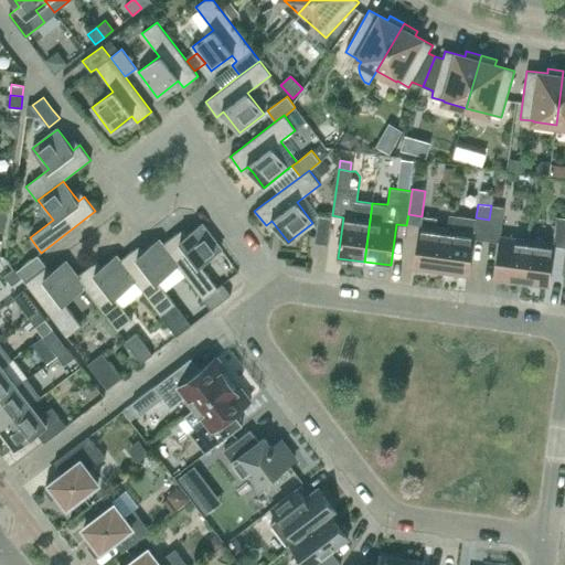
[(491,205),(489,220),(502,222),(504,208),(491,205)]
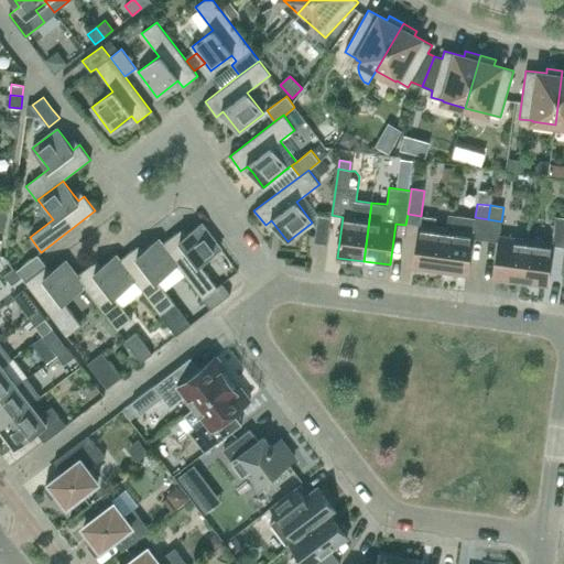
[(327,245),(332,217),(317,215),(314,242),(327,245)]
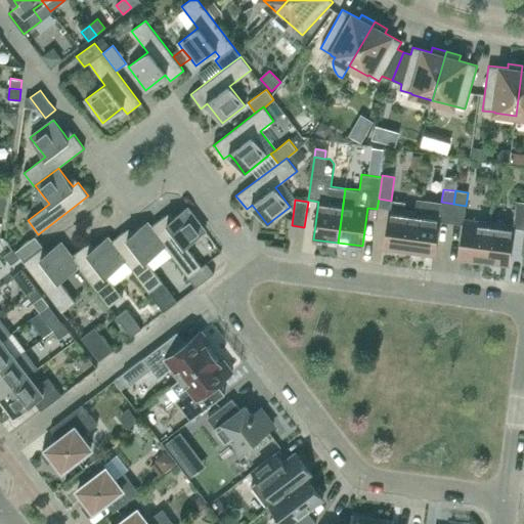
[(439,215),(440,204),(417,200),(415,212),(409,253),(434,256),(439,216),(439,215)]
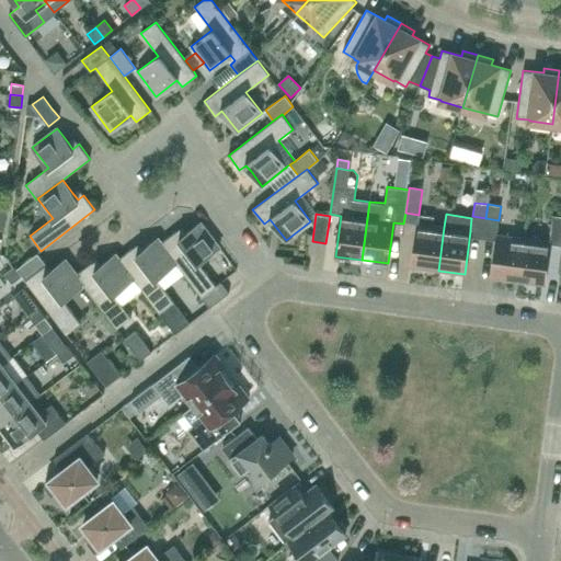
[(433,226),(434,217),(419,215),(412,266),(438,271),(444,227),(433,226)]
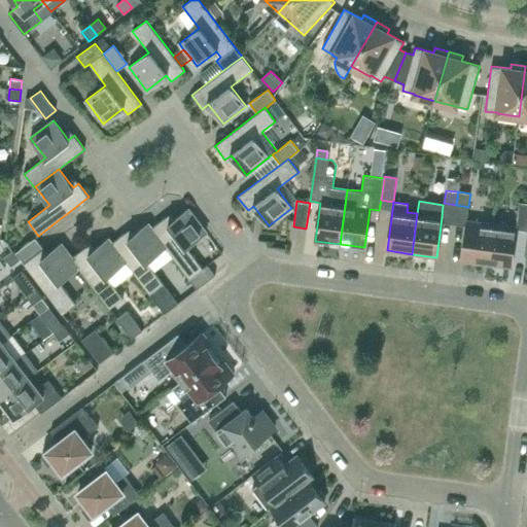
[(526,230),(526,203),(520,203),(516,226),(492,223),(487,264),(511,268),(516,230),(526,230)]
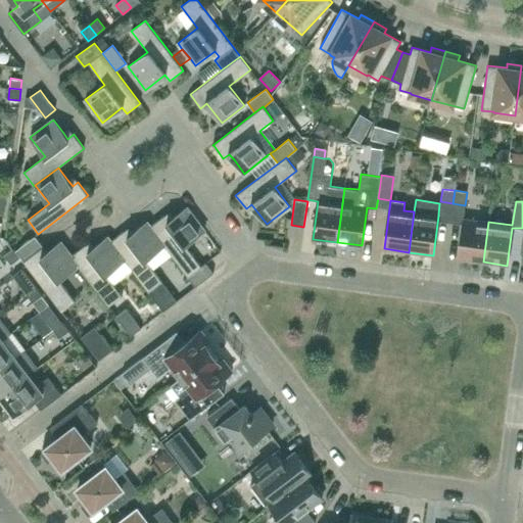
[(185,245),(204,230),(187,207),(168,222),(163,217),(150,226),(164,245),(163,246),(195,287),(214,273),(205,263),(201,266),(185,245)]
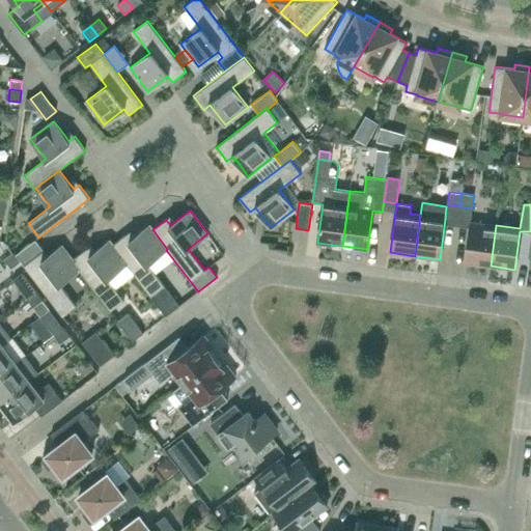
[(491,266),(496,225),(471,222),(466,262),(491,266)]
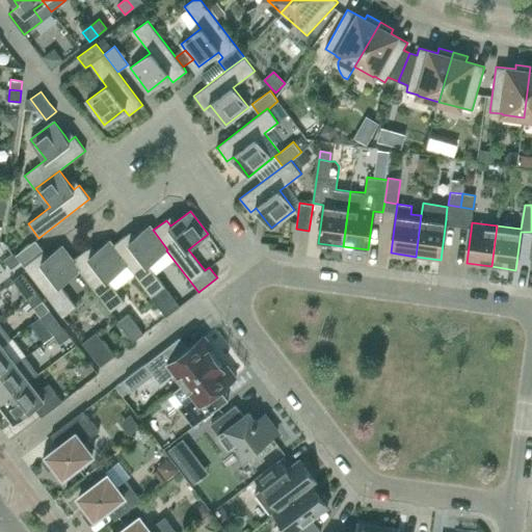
[(153,230),(150,225),(130,241),(126,235),(113,245),(112,245),(127,264),(127,265),(166,317),(180,306),(148,264),(166,250),(167,249),(153,230)]
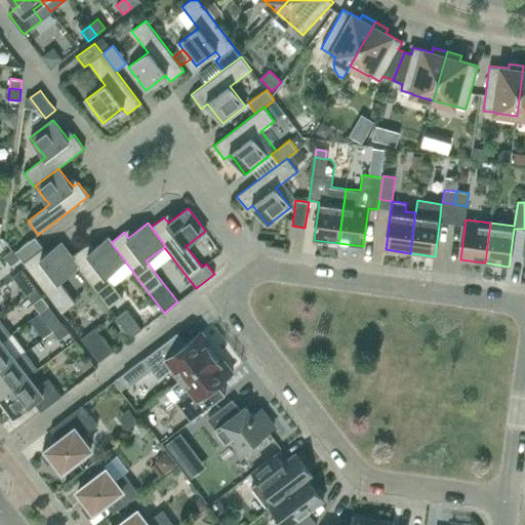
[(37,252),(43,248),(35,237),(15,251),(19,257),(62,313),(76,303),(59,281),(78,267),(71,256),(72,256),(62,243),(42,257),(37,252)]
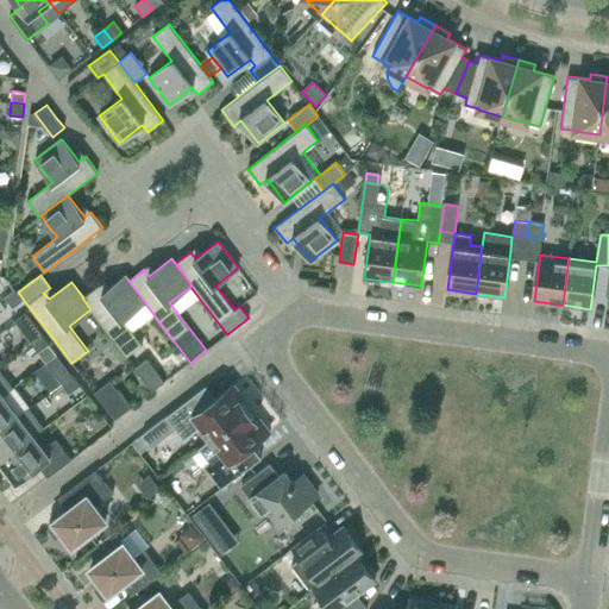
[(129,281),(130,281),(126,276),(104,293),(98,287),(83,297),(82,297),(90,309),(126,357),(143,345),(124,320),(145,303),(145,302),(129,281)]
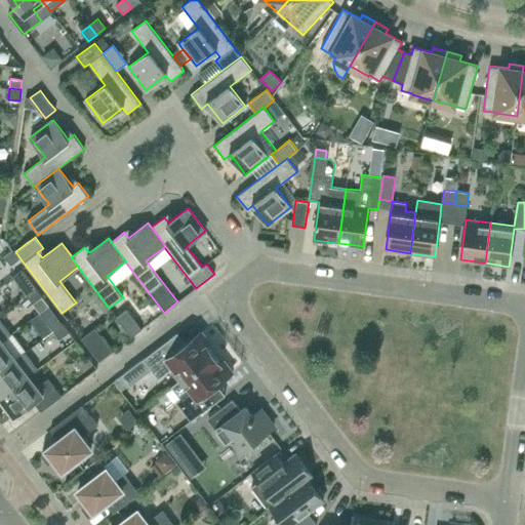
[(10,265),(15,261),(19,257),(15,251),(13,249),(10,252),(6,254),(4,256),(6,258),(10,265)]
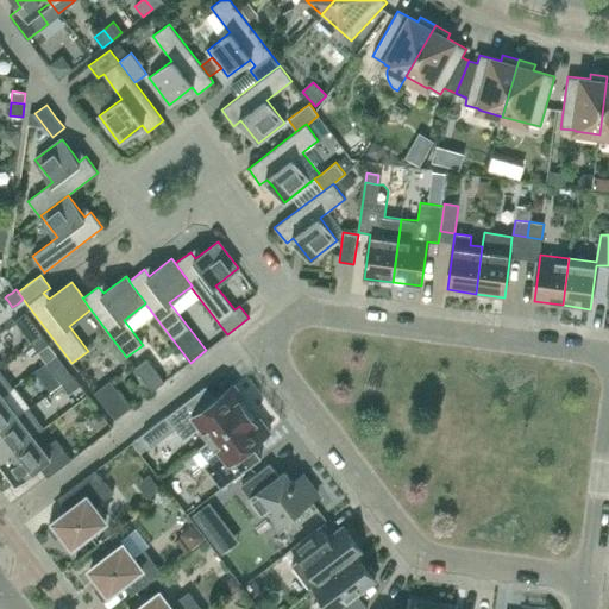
[(25,313),(14,321),(30,341),(41,333),(25,313)]
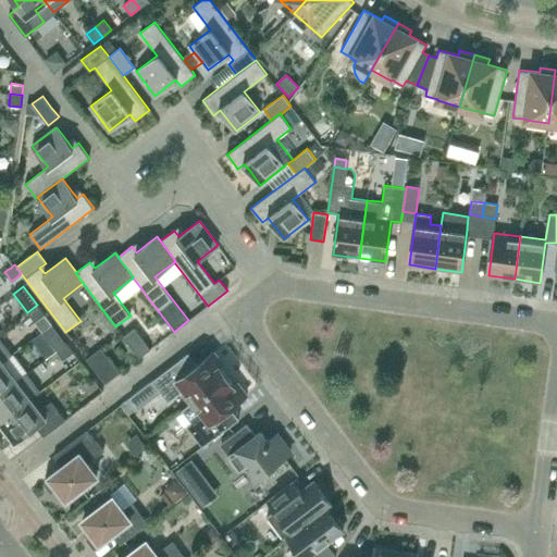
[(37,305),(27,312),(35,322),(45,314),(37,305)]
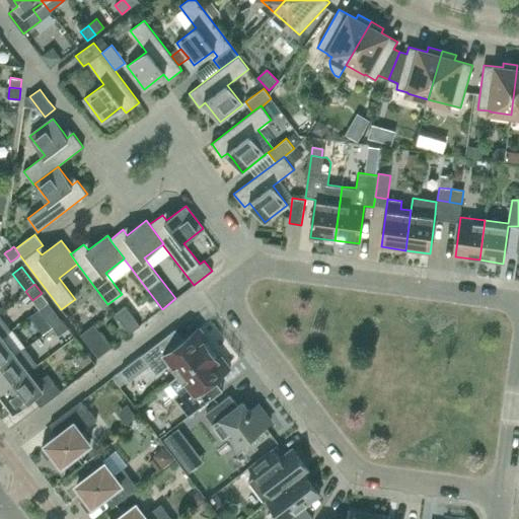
[(49,302),(29,316),(44,335),(53,327),(53,326),(61,319),(49,302)]
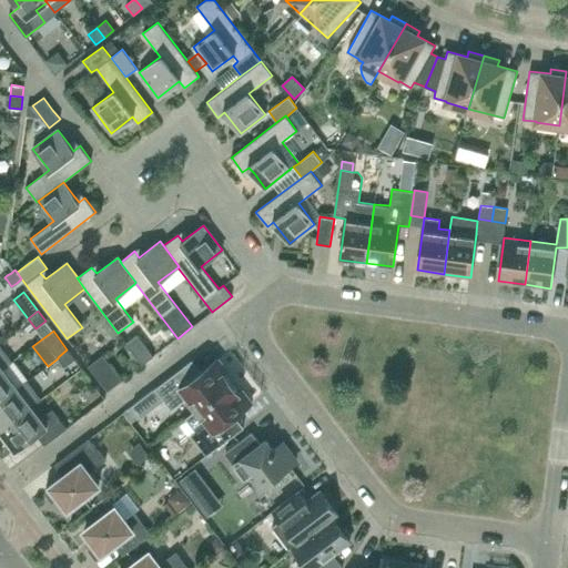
[(142,365),(153,356),(137,334),(125,343),(142,365)]
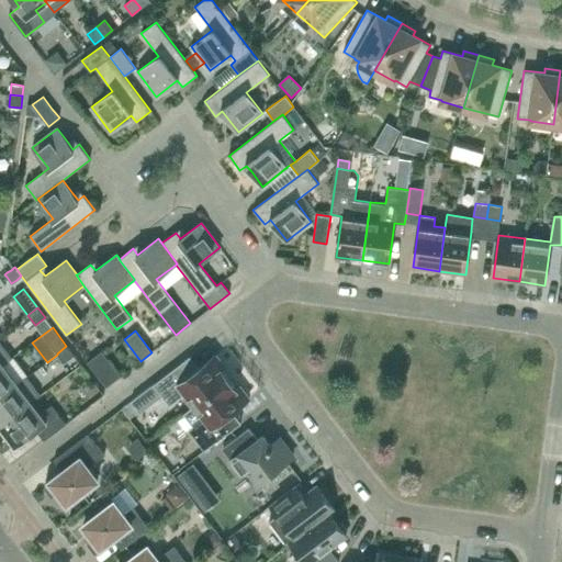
[(0,366),(2,364),(11,358),(0,343),(0,366)]
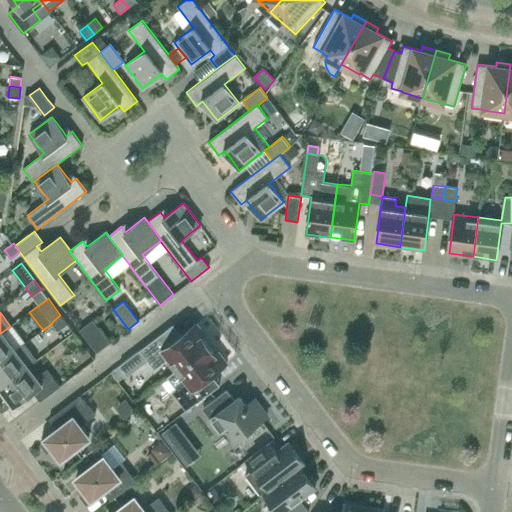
[(60,315),(52,322),(52,323),(58,330),(67,324),(60,315)]
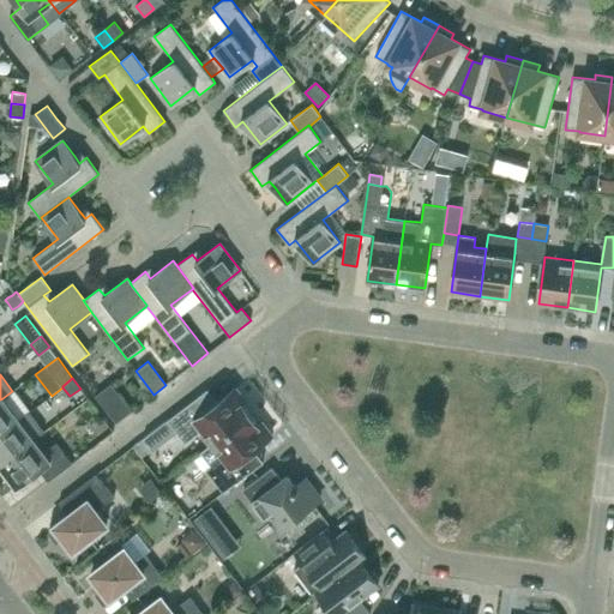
[(116,423),(132,410),(112,384),(95,396),(116,423)]
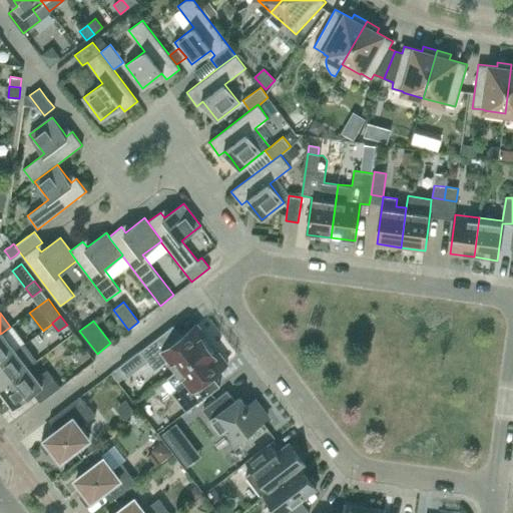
[(202,337),(205,335),(197,324),(172,343),(164,332),(140,351),(155,370),(168,359),(177,371),(209,346),(202,337)]
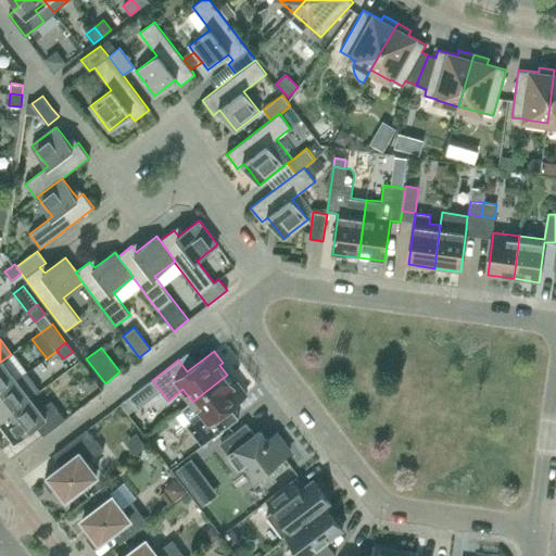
[(0,391),(16,379),(2,361),(0,362),(0,391)]
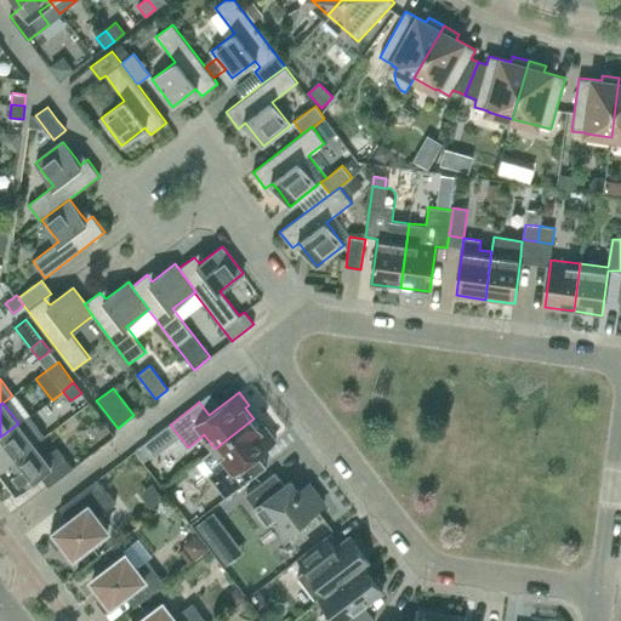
[(28,416),(18,423),(0,437),(0,465),(3,468),(0,469),(0,471),(34,444),(44,437),(28,416)]
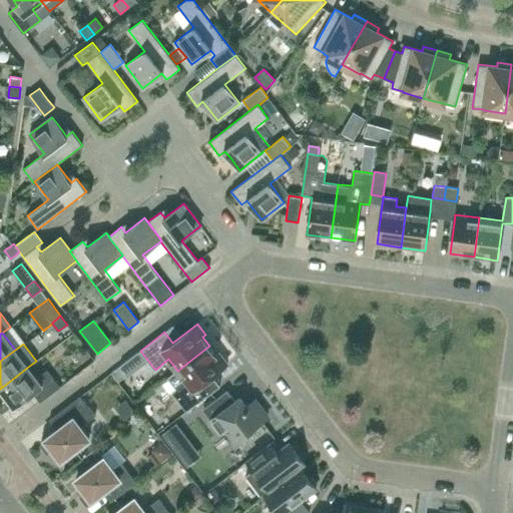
[(177,371),(168,378),(176,389),(172,392),(186,411),(210,393),(202,382),(211,375),(227,363),(219,353),(215,355),(209,346),(177,371)]
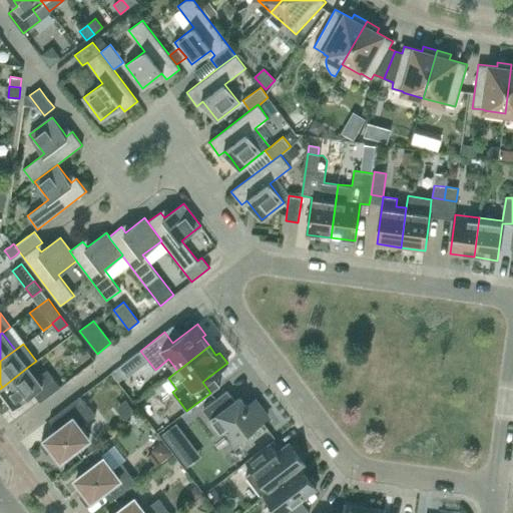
[(47,370),(36,378),(28,367),(0,389),(14,407),(33,392),(40,402),(60,387),(47,370)]
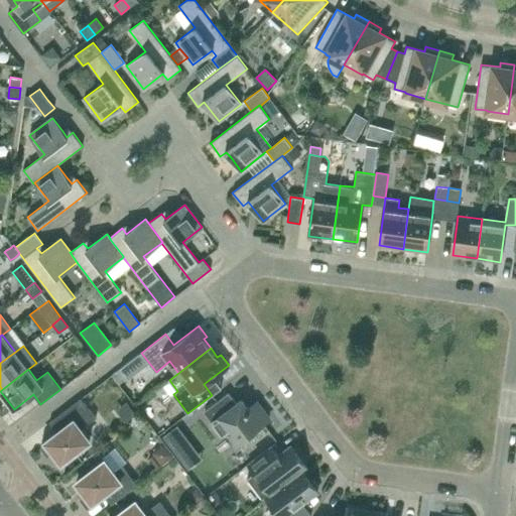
[(241,400),(237,403),(229,393),(204,411),(212,422),(211,423),(221,435),(227,430),(237,443),(243,438),(245,440),(258,430),(256,428),(269,418),(257,402),(248,409),(241,400)]
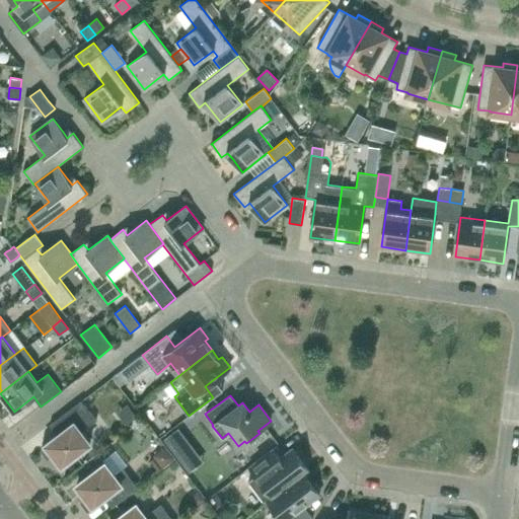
[(81,432),(96,420),(82,400),(50,425),(58,435),(42,447),(49,456),(53,453),(62,465),(90,443),(81,432)]
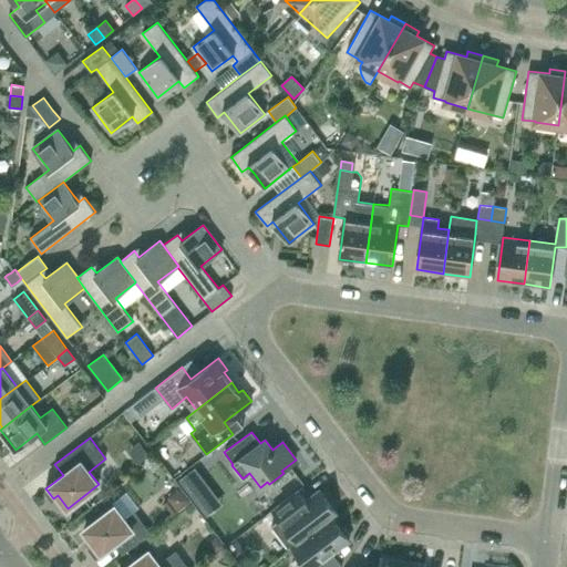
[(196,488),(197,476),(187,475),(186,487),(196,488)]
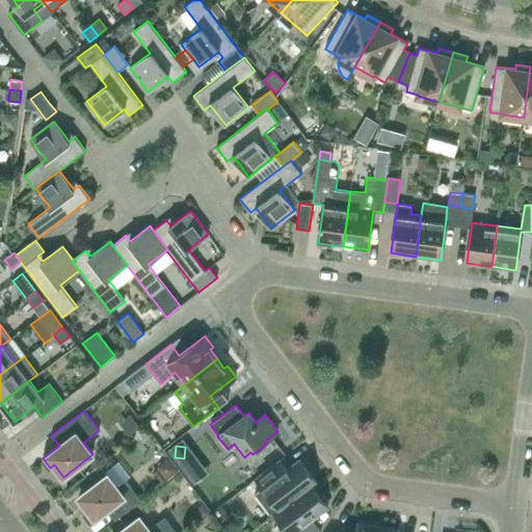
[(166,477),(176,470),(168,459),(158,468),(166,477)]
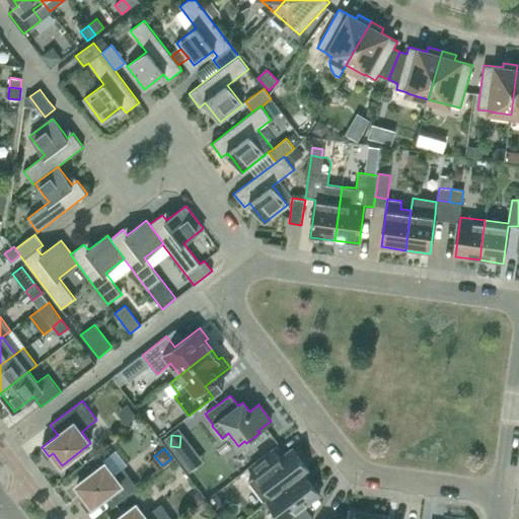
[(256,475),(248,482),(265,503),(268,501),(268,500),(273,497),(303,473),(303,474),(308,470),(292,449),(277,460),(270,451),(249,466),(256,475)]
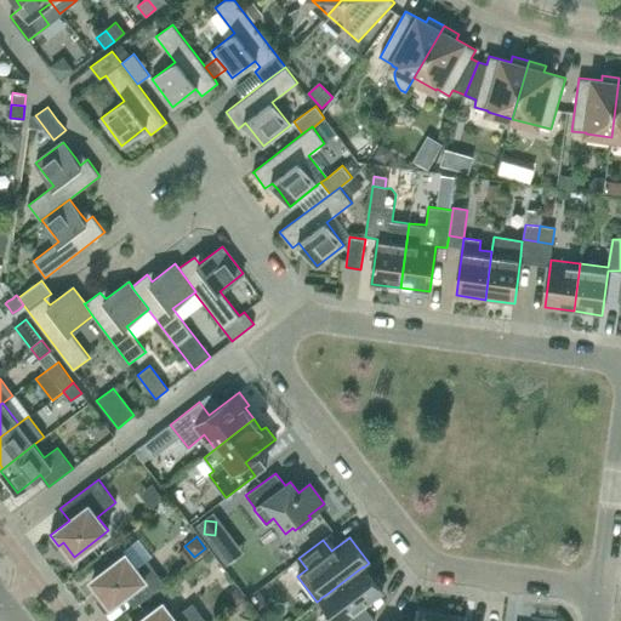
[(148,559),(137,568),(126,553),(92,580),(103,594),(97,598),(106,609),(125,594),(135,607),(165,584),(148,559)]
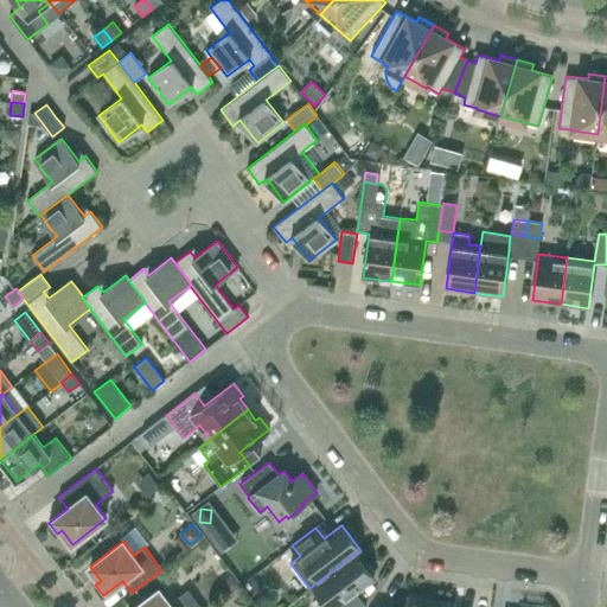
[(374,579),(355,555),(355,554),(319,581),(313,585),(313,586),(330,606),(364,606),(366,606),(356,592),(374,579)]
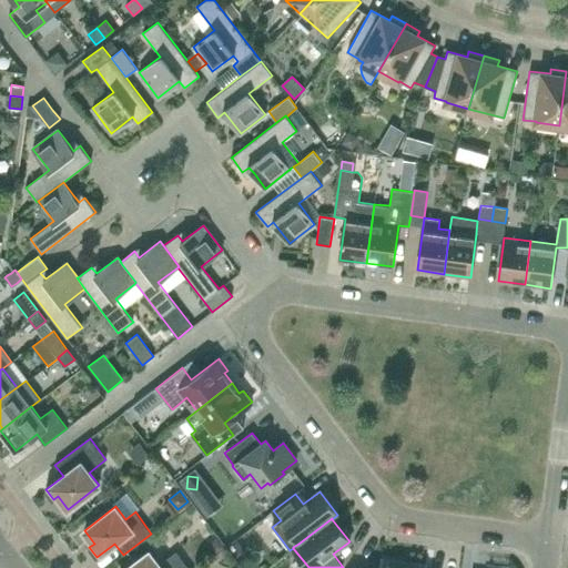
[(189,567),(176,551),(159,565),(149,551),(127,567),(189,567)]
